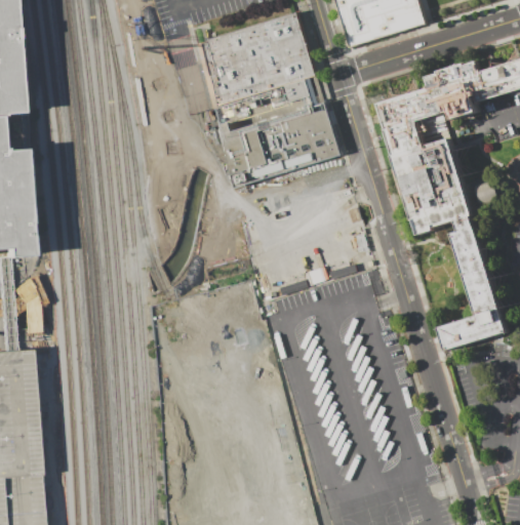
[(0,256),(20,255),(11,148),(8,111),(8,101),(0,0),(0,256)]
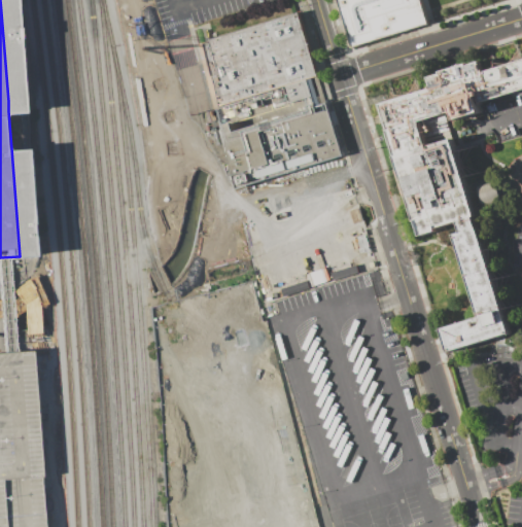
[(336,0),(416,0),(423,23),(350,44),(336,0)]
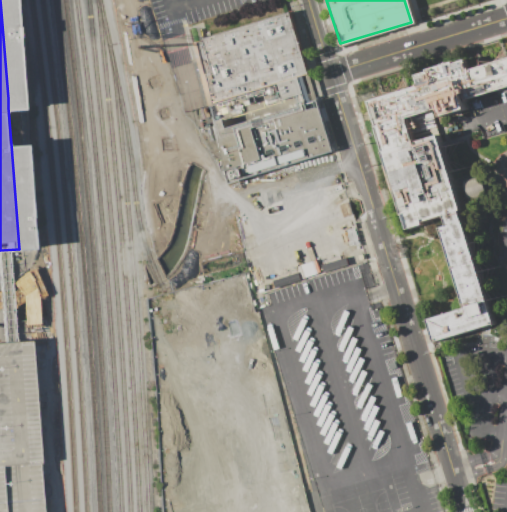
[(222,179),(324,151),(287,15),(184,43),(222,179)]
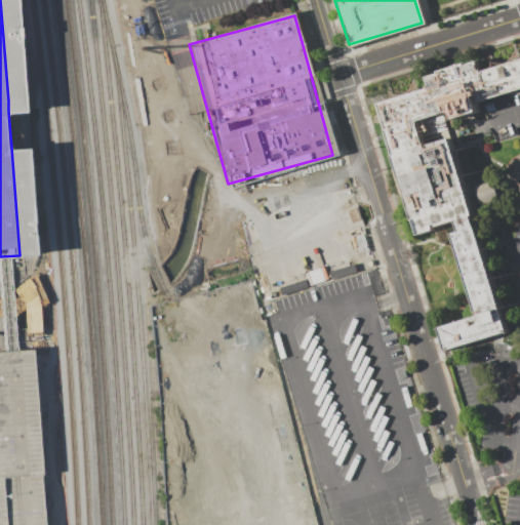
[(442,351),(505,331),(441,123),(475,113),(472,104),(519,88),(519,56),(474,72),(471,63),(447,70),(422,78),(425,89),(373,105),(413,235),(453,223),(455,231),(448,233),(474,315),(435,327),(442,351)]
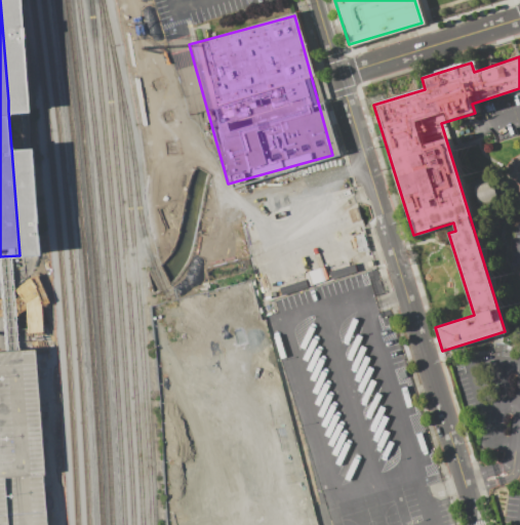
[(471,185),(475,204),(493,201),(489,182),(471,185)]
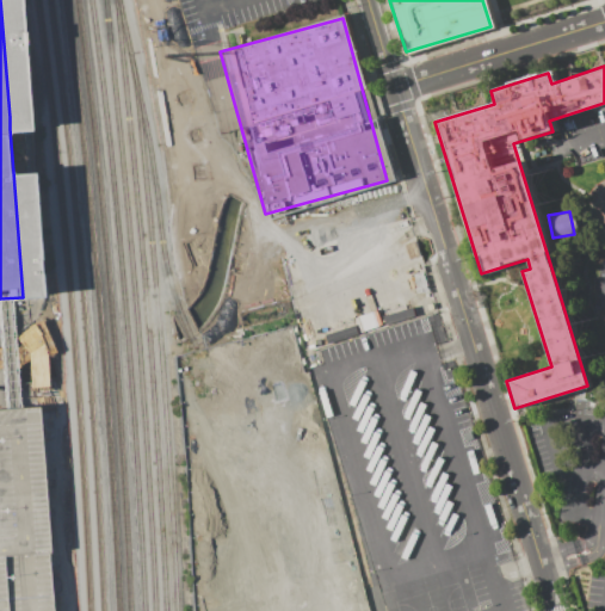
[(23,406),(1,408),(0,408),(0,610),(37,610),(28,474),(23,406)]
